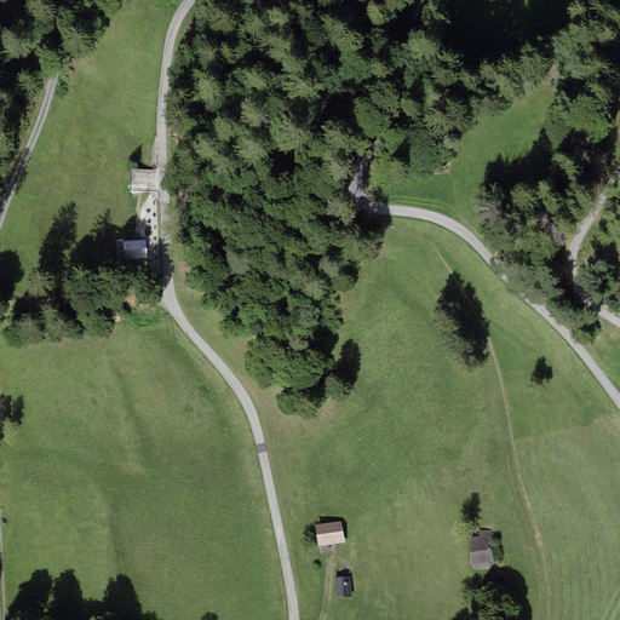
[(153,170),(130,170),(130,190),(153,190),(153,170)]
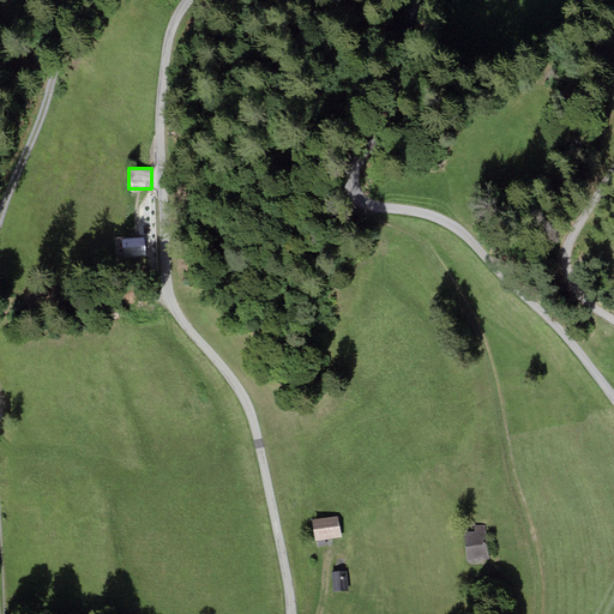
[(145,238),(122,240),(124,258),(146,257),(145,238)]
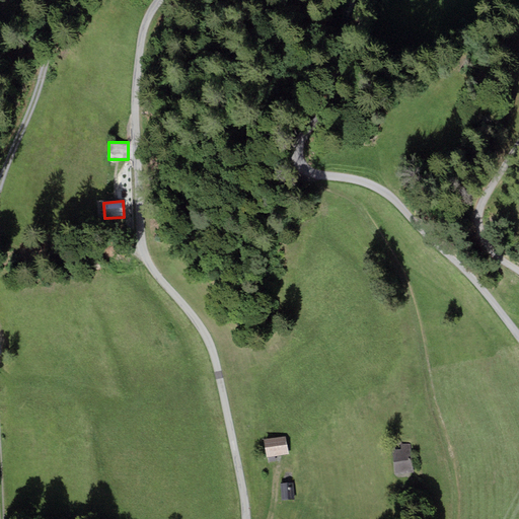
[(285,436),(264,440),(267,458),(288,454),(285,436)]
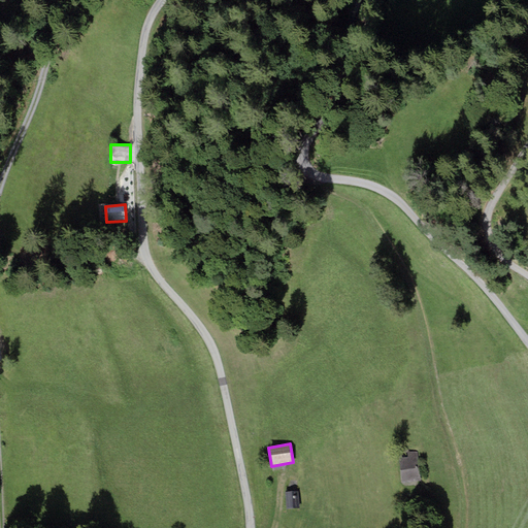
[(408,458),(399,458),(401,483),(421,482),(418,452),(407,453),(408,458)]
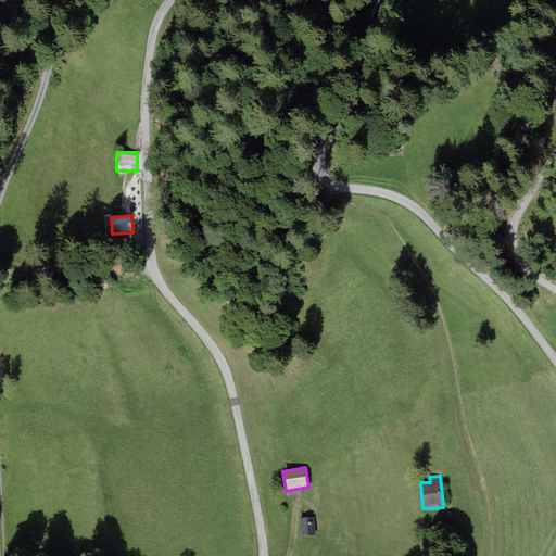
[(315,517),(301,518),(302,536),(316,535),(315,517)]
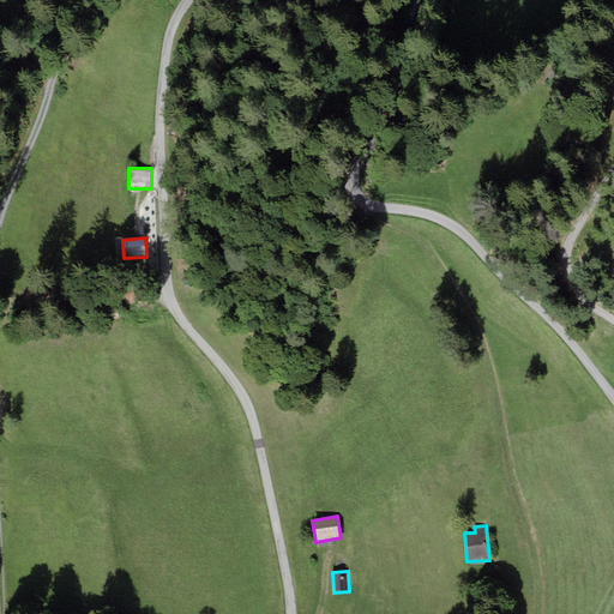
All buildings are outlined.
